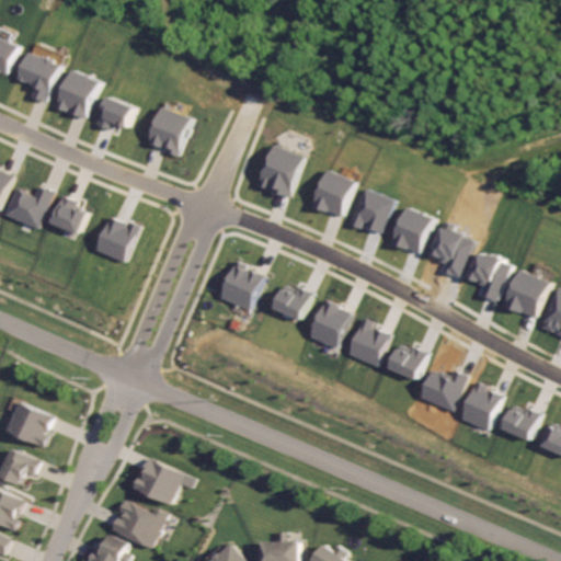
[(0,72),(10,77),(23,47),(11,42),(14,34),(2,29),(0,32),(0,72)]
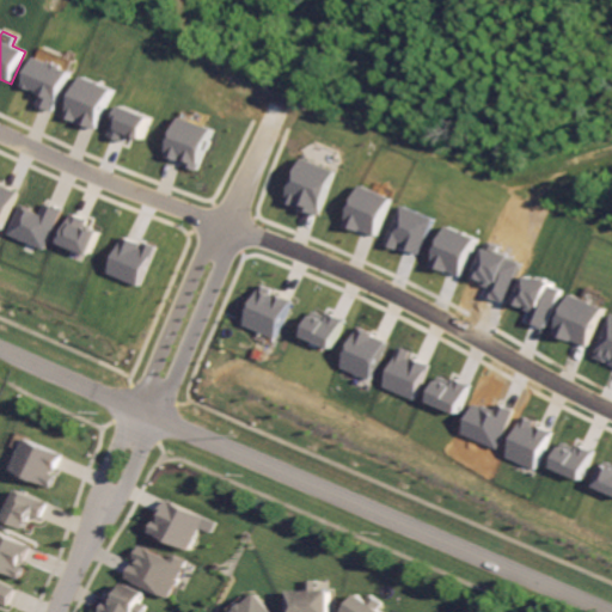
[(40,104),(56,110),(72,71),(36,56),(25,85),(44,92),(40,104)]
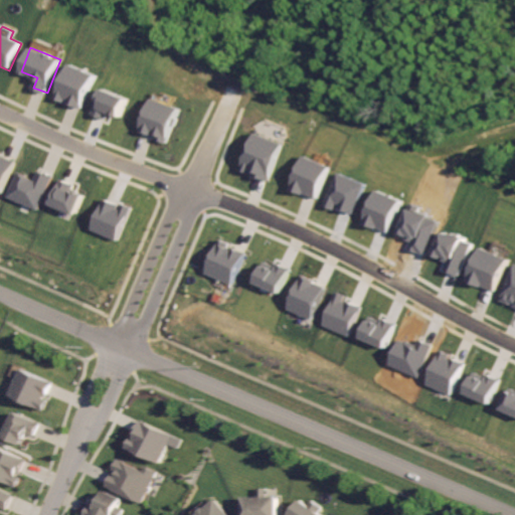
[(55,98),(65,102),(65,100),(82,107),(97,73),(70,62),(55,98)]
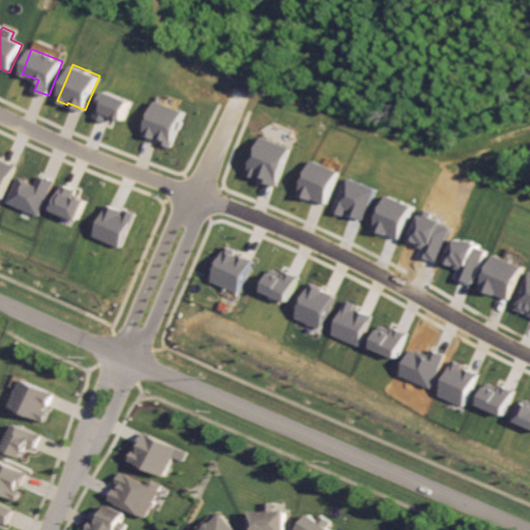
[(146,134),(164,140),(163,144),(173,147),(185,110),(156,100),(146,134)]
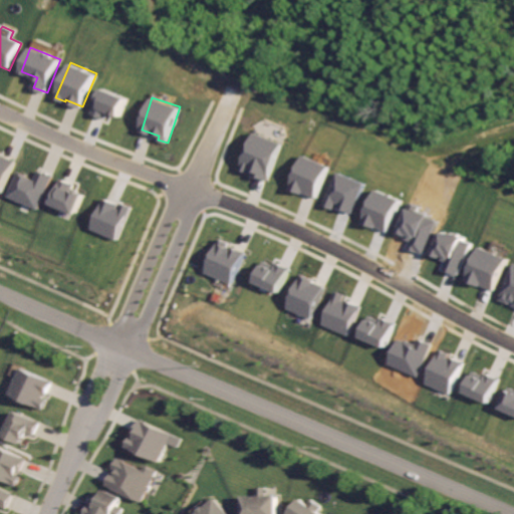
[(283,143),(256,132),(242,169),(254,174),(254,175),(269,180),(283,143)]
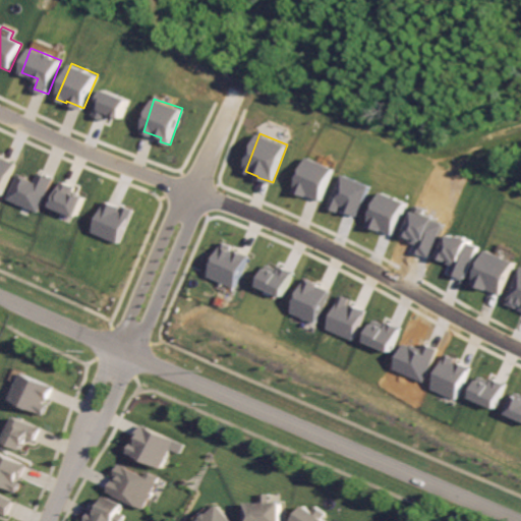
[(0,193),(2,195),(17,161),(0,153),(0,193)]
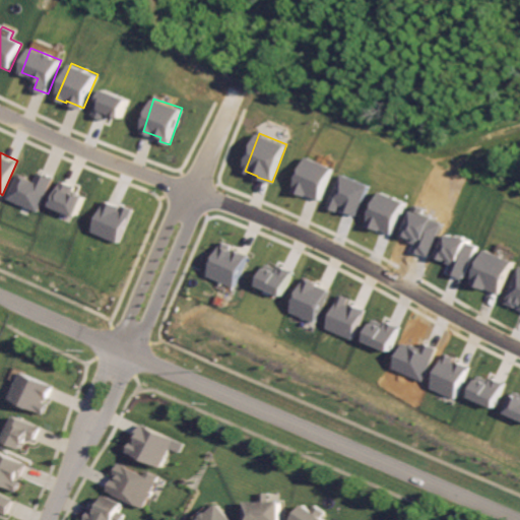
[(321,201),(334,168),(308,156),(295,190),(321,201)]
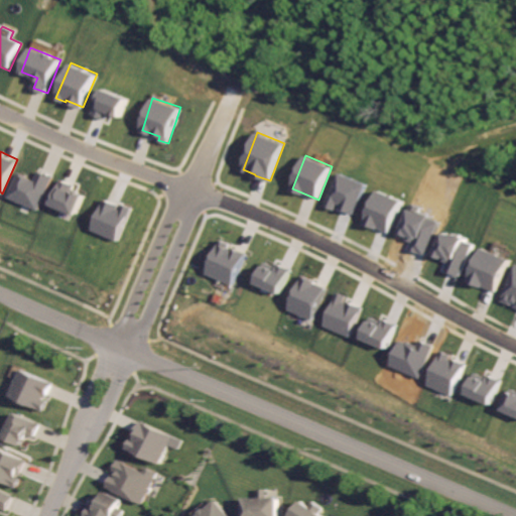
[(19,172),(9,197),(39,211),(54,176),(40,170),(36,180),(19,172)]
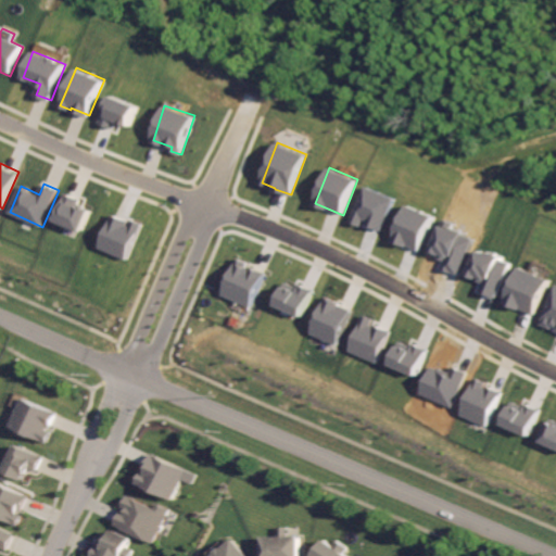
[(86,230),(91,209),(79,205),(83,198),(65,192),(58,222),(86,230)]
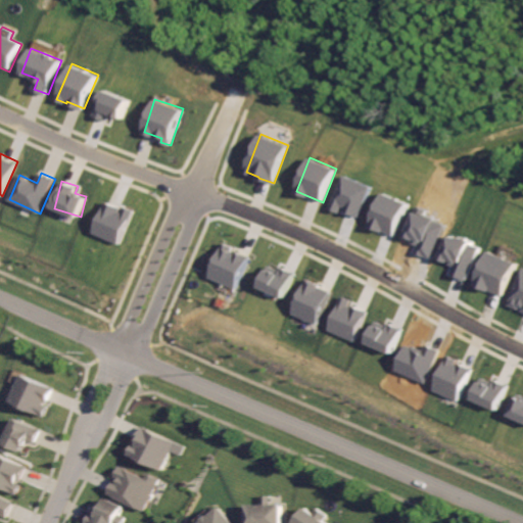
[(236,289),(251,255),(224,243),(208,277),(236,289)]
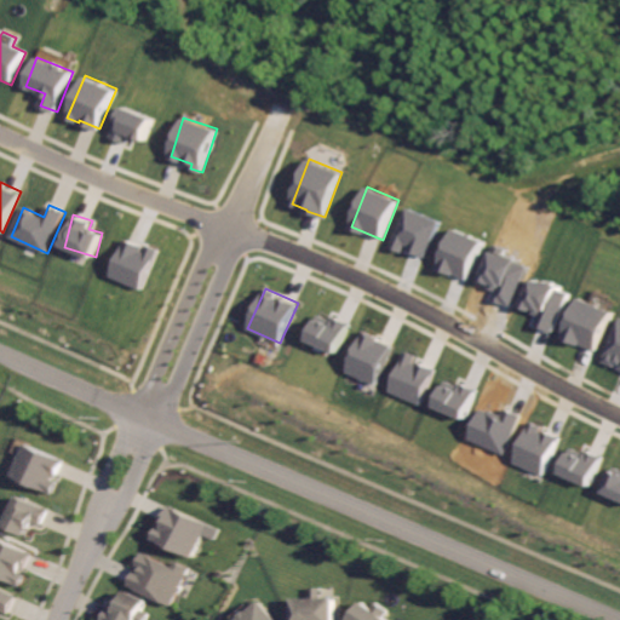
[(563,337),(597,351),(614,311),(579,297),(563,337)]
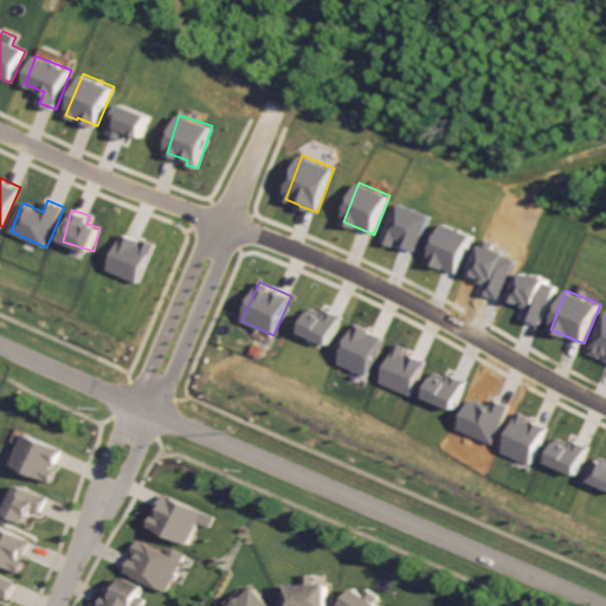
[(368,375),(385,336),(356,324),(340,363),(368,375)]
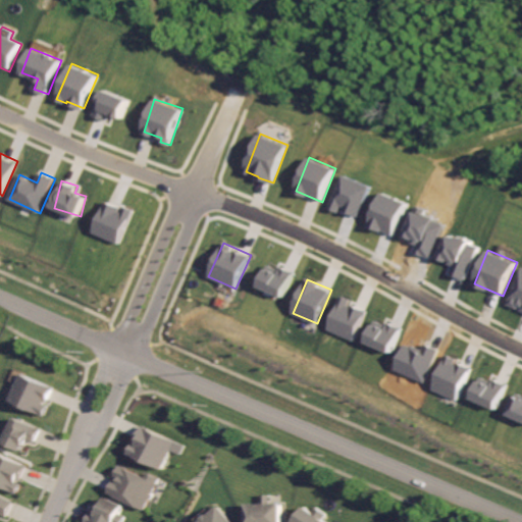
[(54,385),(19,374),(10,403),(46,414),(54,385)]
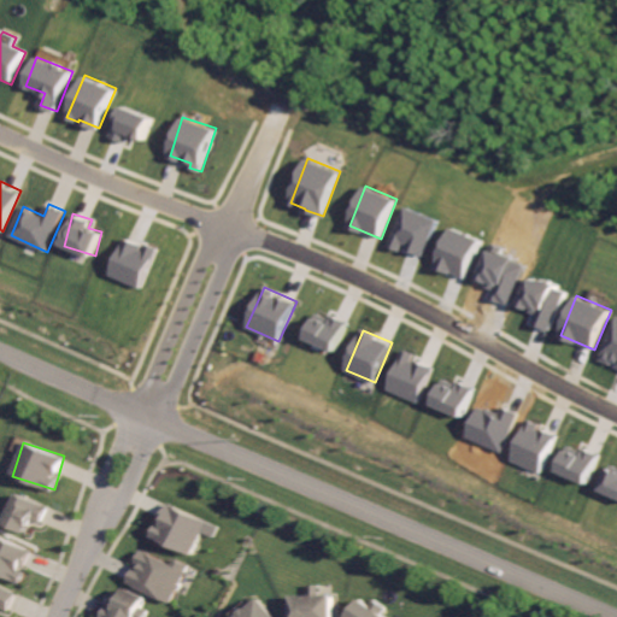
[(585,454),(565,450),(558,471),(589,481),(599,453),(587,450),(585,454)]
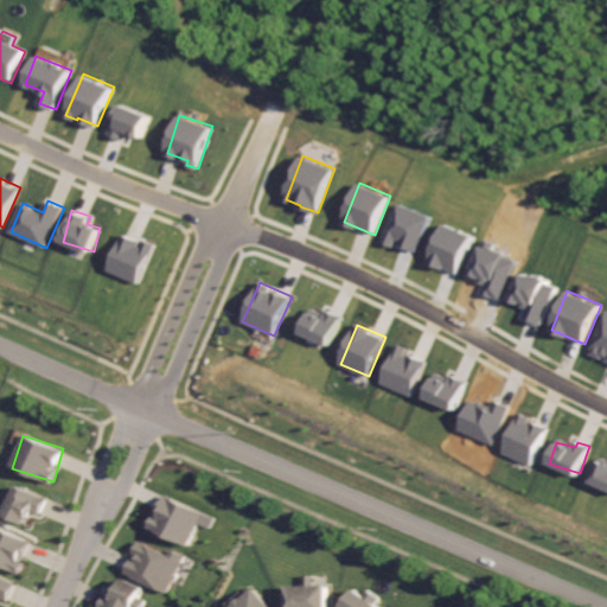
[(7,516),(20,486),(50,502),(43,517),(36,513),(32,521),(30,519),(29,524),(7,516)]
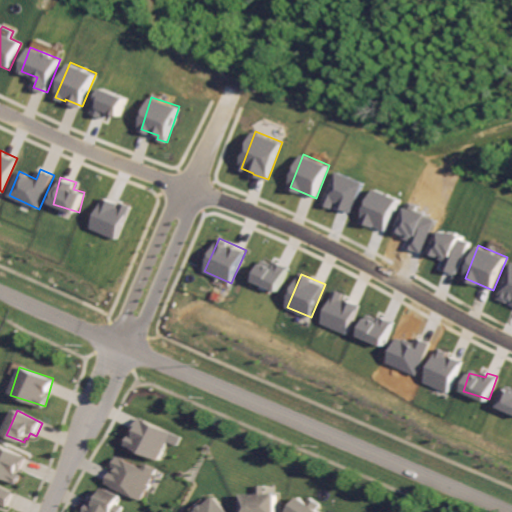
[(160,460),(167,442),(177,446),(181,436),(137,418),(126,446),(160,460)]
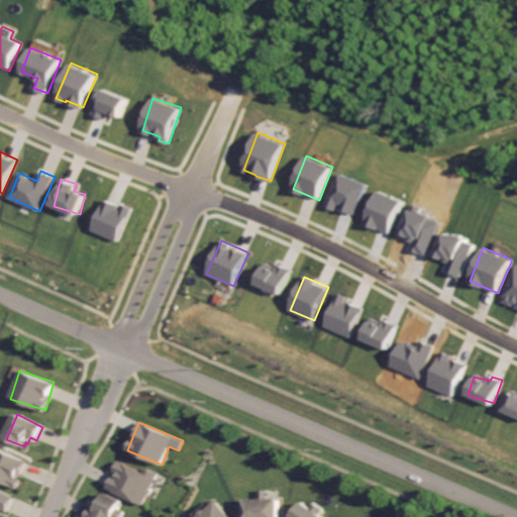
[(28,461),(0,447),(0,481),(16,489),(28,461)]
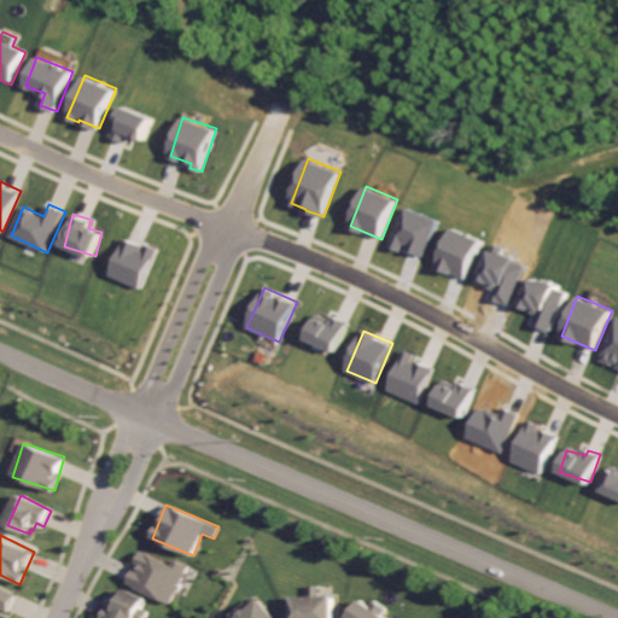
[(174,604),(188,565),(174,560),(173,563),(140,551),(127,586),(174,604)]
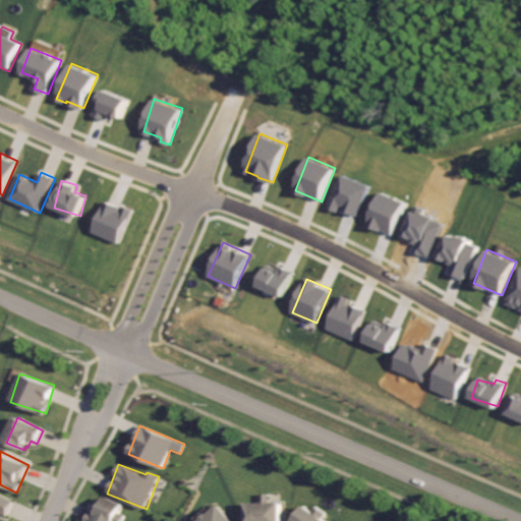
[(0,512),(7,516),(14,500),(0,494),(0,512)]
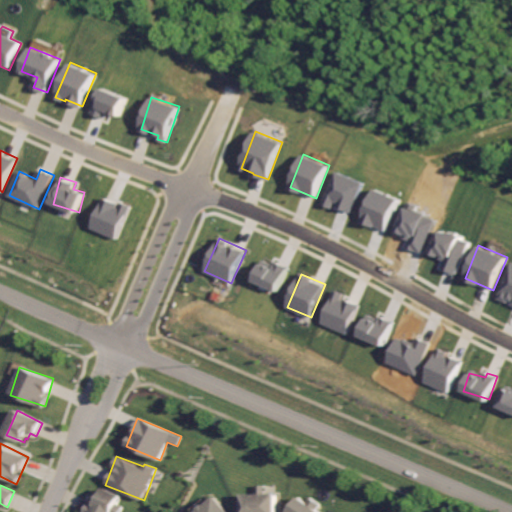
[(87,511),(92,502),(96,504),(104,487),(122,495),(118,505),(124,508),(122,511),(87,511)]
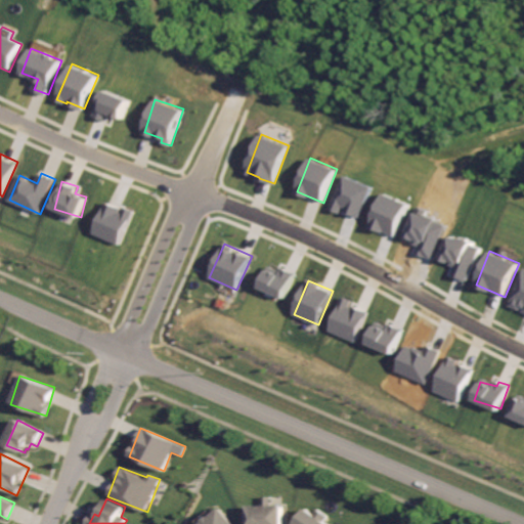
[(251,523),(251,508),(264,508),(264,500),(273,500),(273,508),(285,508),(285,523),(251,523)]
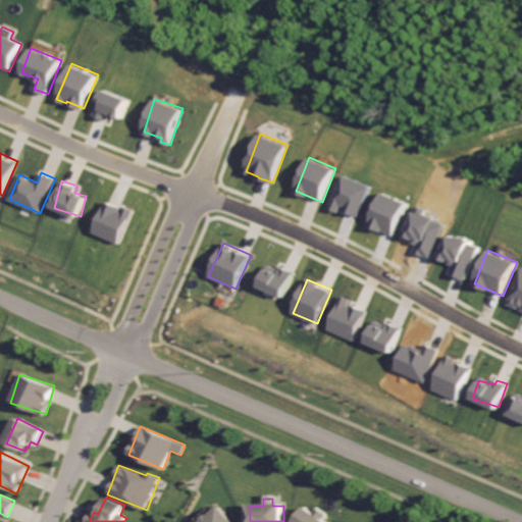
[(325,521),(325,510),(299,510),(299,521),(325,521)]
